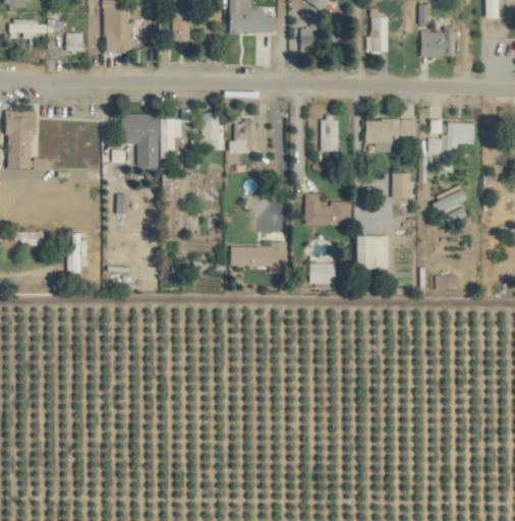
[(251,0),(228,0),(229,33),(278,33),(278,17),(266,17),(265,8),(252,8),(251,0)]
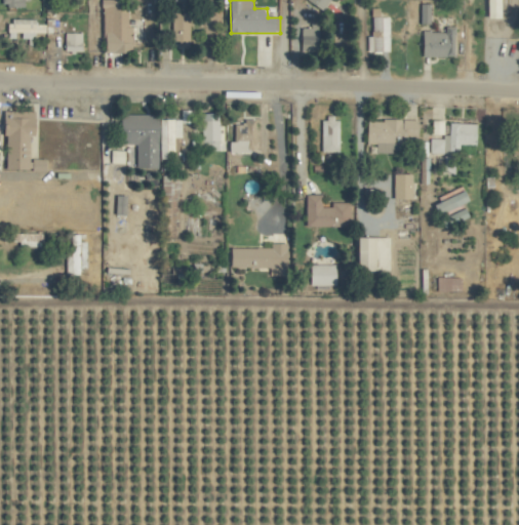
[(501,18),(501,0),(487,0),(488,17),(501,18)]
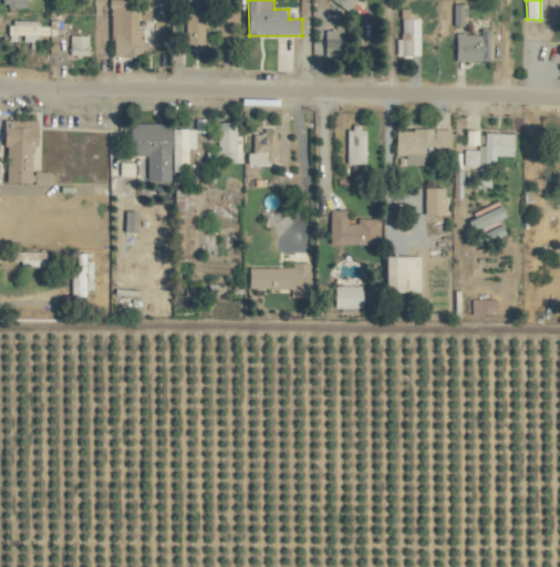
[(466,4),(455,4),(455,26),(466,26),(466,4)]
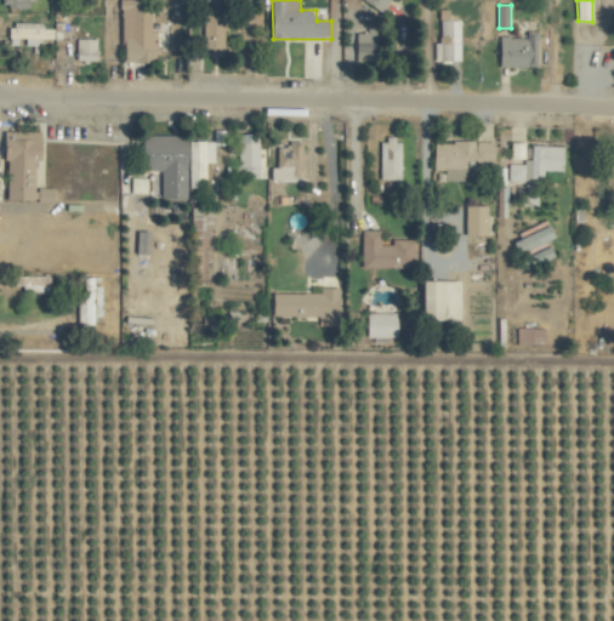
[(153,9),(124,9),(125,63),(159,62),(158,30),(154,30),(153,9)]
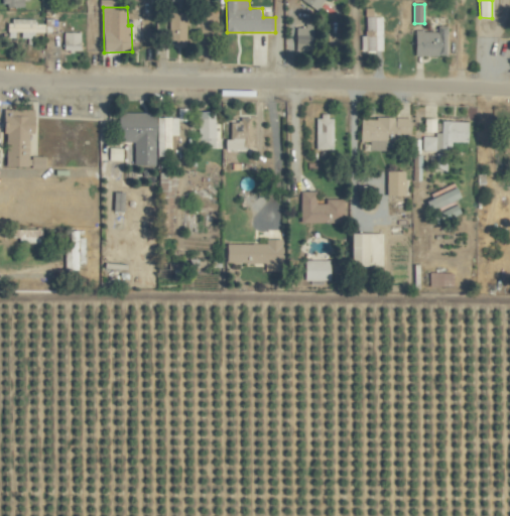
[(170,42),(187,42),(187,13),(170,13),(170,42)]
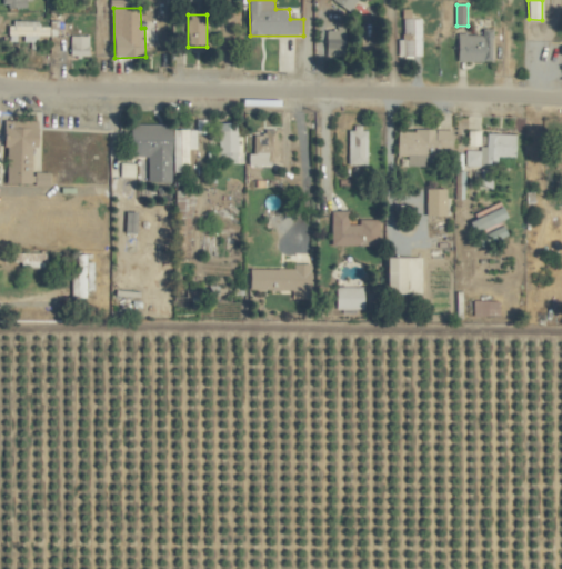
[(401,57),(425,56),(424,18),(405,19),(407,40),(400,40),(401,57)]
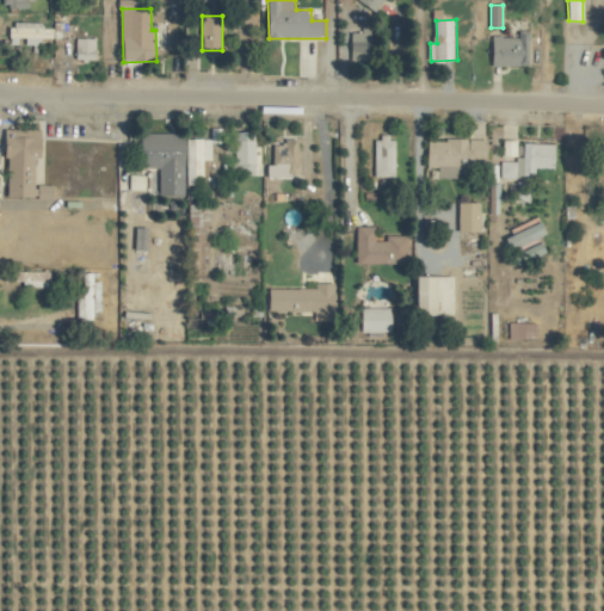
[(55,39),(56,29),(44,28),(44,24),(11,23),(11,44),(24,45),(43,45),(44,38),(55,39)]
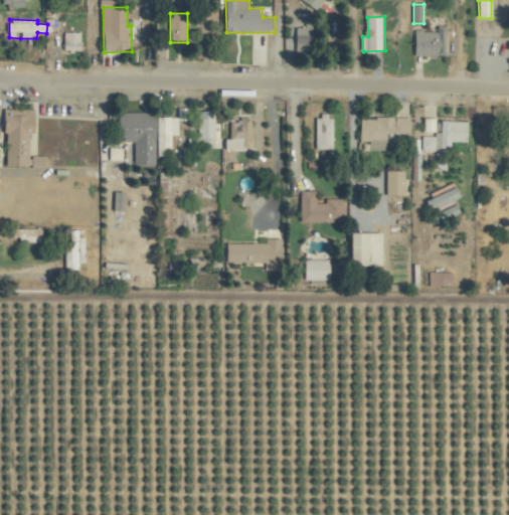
[(448,56),(448,26),(439,26),(438,31),(415,31),(415,55),(448,56)]
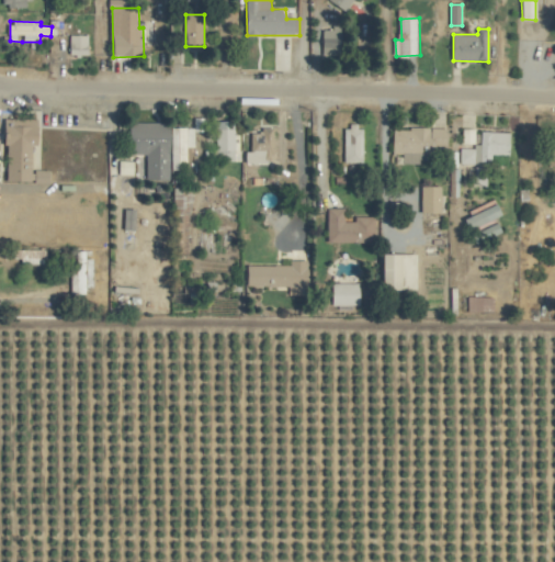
[(90,55),(90,35),(71,35),(71,56),(90,55)]
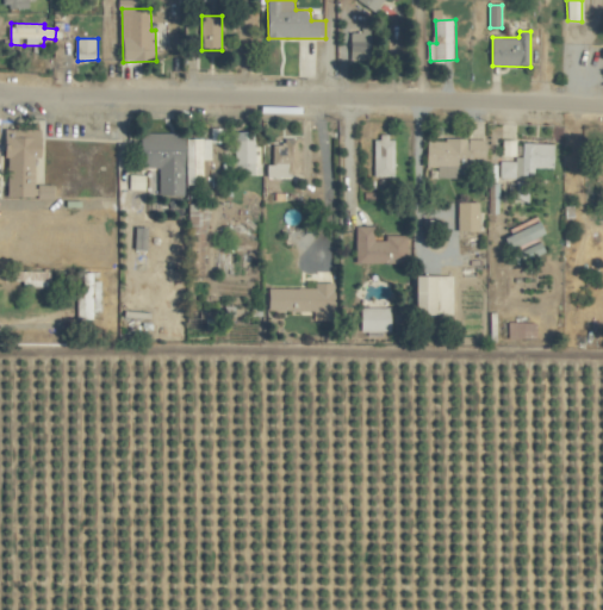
[(43,157),(44,130),(8,129),(7,198),(35,198),(36,157),(43,157)]
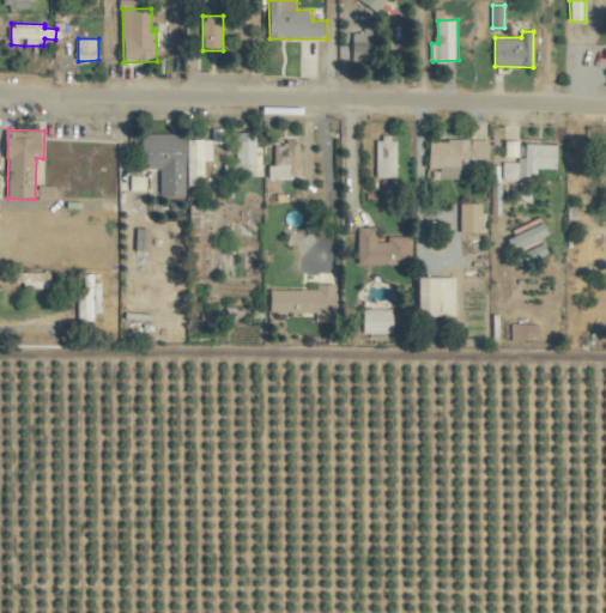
[(259,133),(238,132),(238,176),(265,177),(266,147),(259,146),(259,133)]
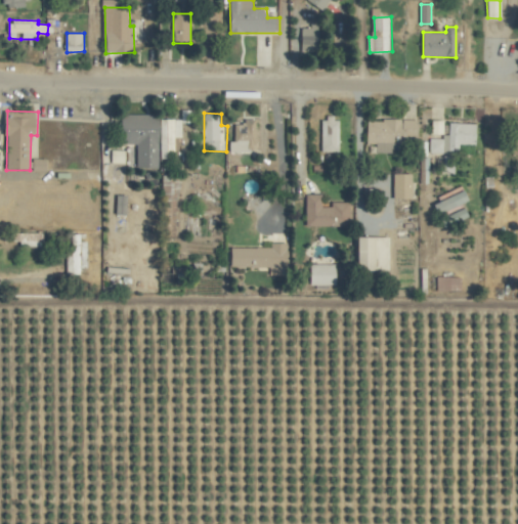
[(139,168),(161,168),(161,115),(121,115),(121,144),(139,144),(139,168)]
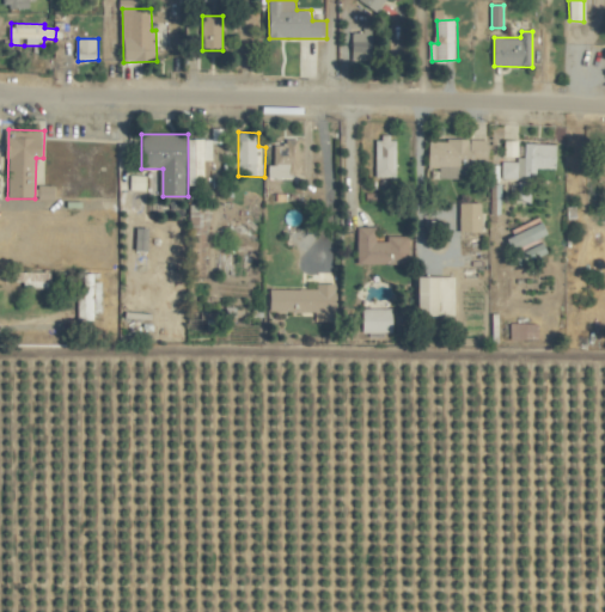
[(398,138),(377,138),(378,178),(398,178),(398,138)]
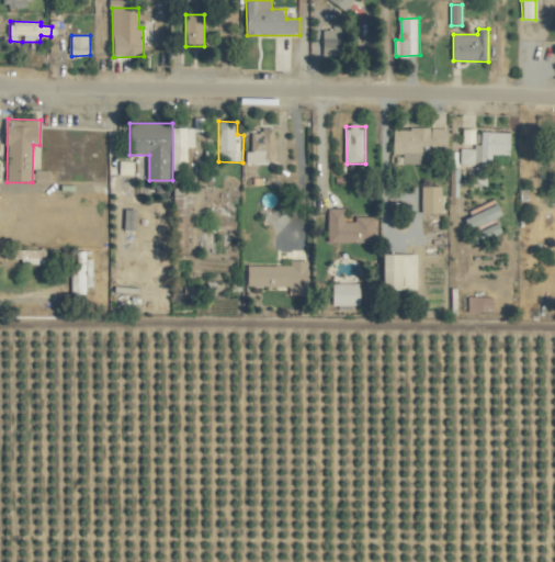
[(176,128),(176,170),(191,169),(190,148),(197,148),(197,127),(176,128)]
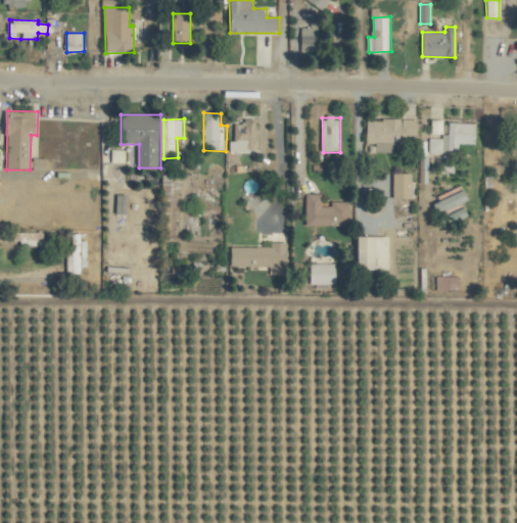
[(418,121),(368,119),(367,143),(376,144),(376,152),(398,153),(398,139),(418,139),(418,121)]
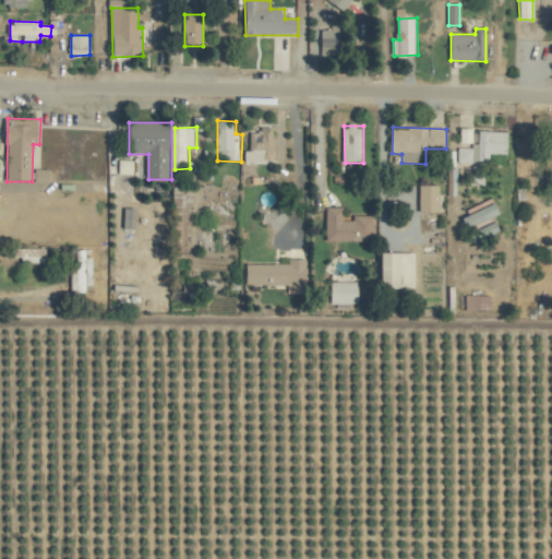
[(474,129),(462,129),(462,144),(474,144),(474,129)]
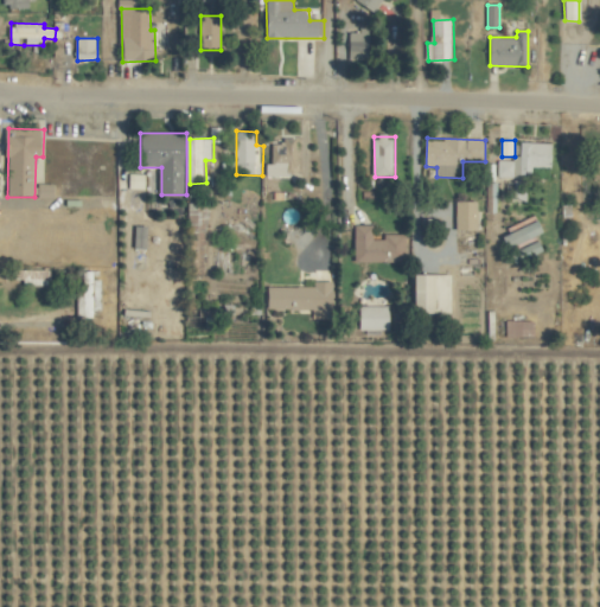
[(274,141),(275,164),(267,164),(268,177),(298,176),(298,141),(274,141)]
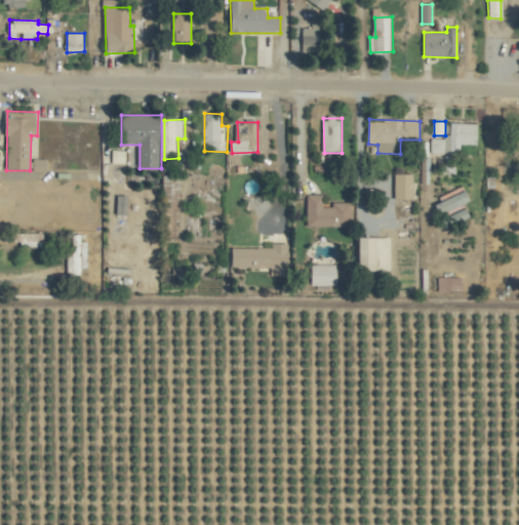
[(434,137),(433,154),(461,155),(462,145),(477,146),(478,124),(451,123),(451,137),(434,137)]
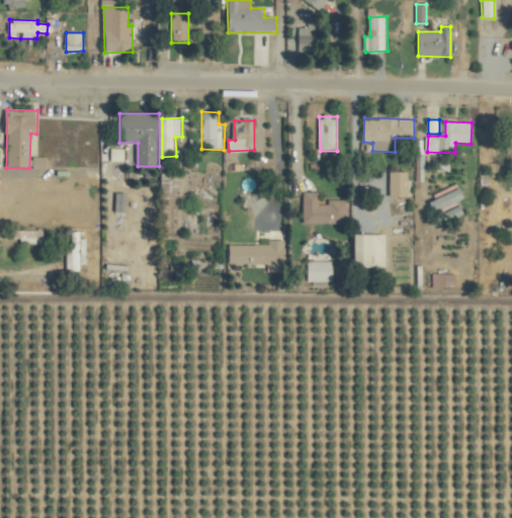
[(106,161),(126,162),(126,151),(106,150),(106,161)]
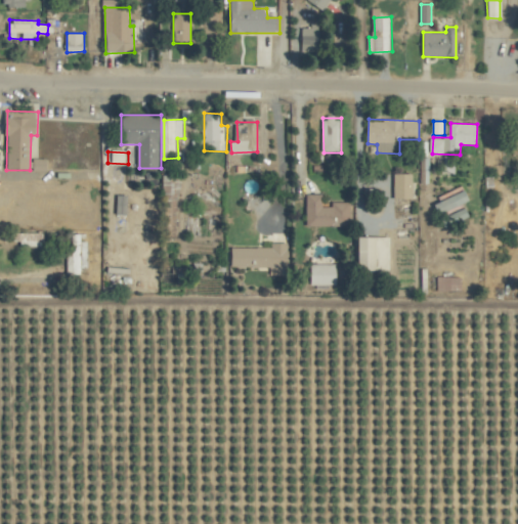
[(46,171),(46,160),(34,159),(34,171),(46,171)]
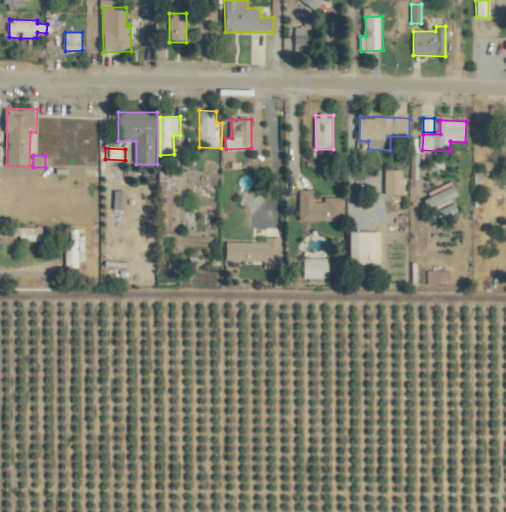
[(385,194),(403,194),(404,170),(386,169),(385,194)]
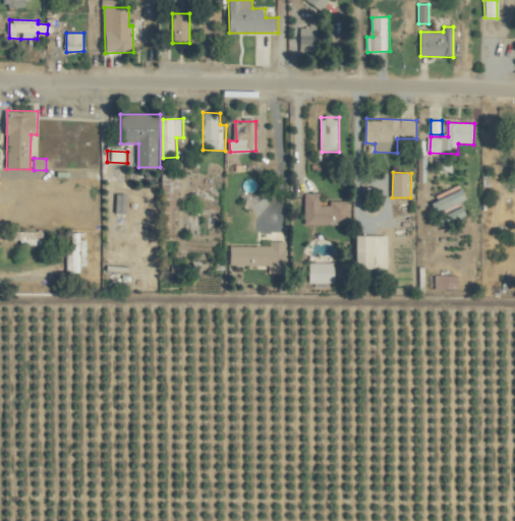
[(431,201),(435,213),(465,201),(461,190),(431,201)]
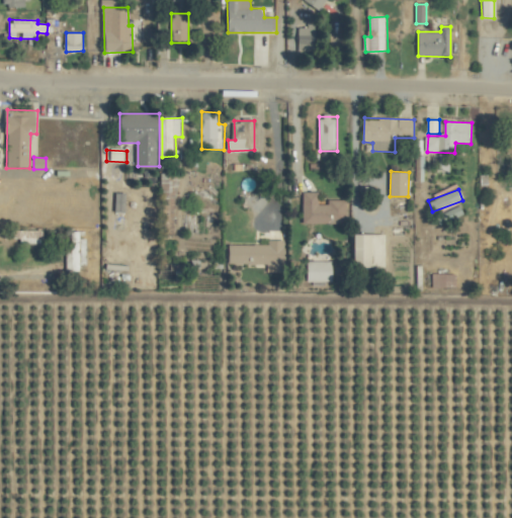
[(346,200),(328,200),(328,204),(319,204),(319,192),(304,192),(304,224),(346,223),(346,200)]
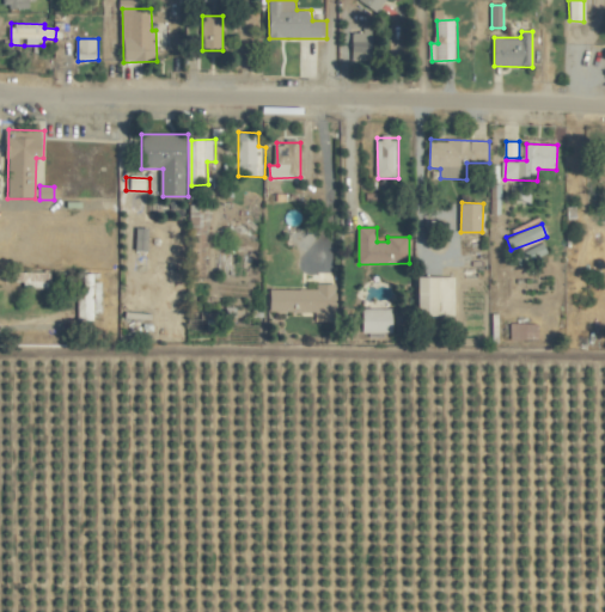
[(150,251),(150,228),(138,228),(138,251),(150,251)]
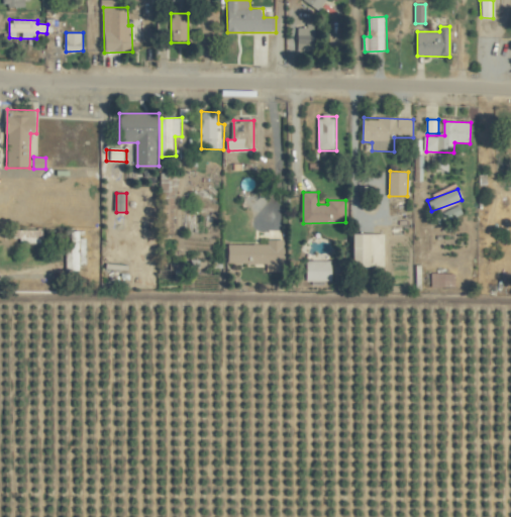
[(462,215),(457,206),(433,216),(436,224),(462,215)]
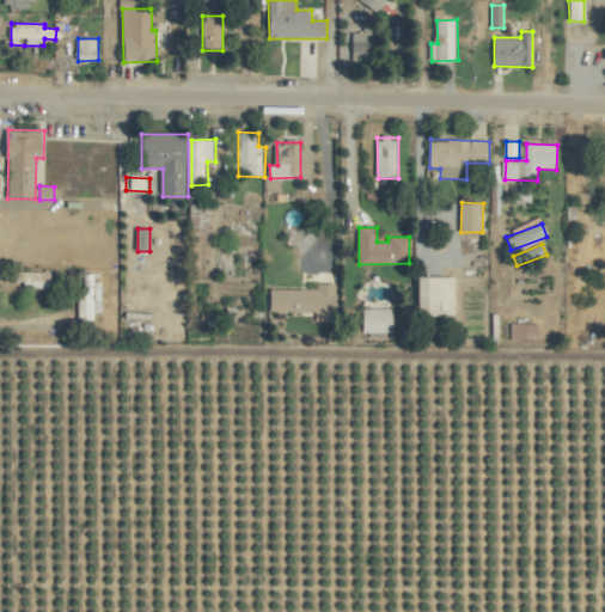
[(50,285),(50,271),(16,273),(16,286),(50,285)]
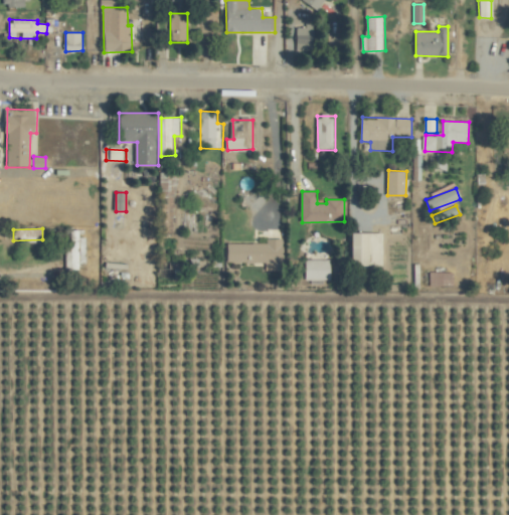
[(89,263),(88,237),(79,237),(79,230),(68,230),(69,271),(80,270),(80,263),(89,263)]
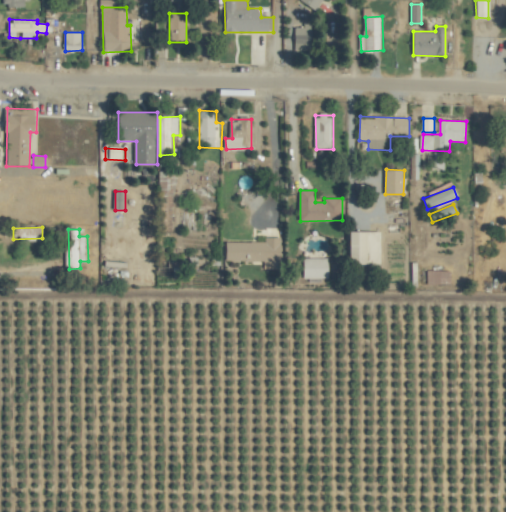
[(381,265),(381,231),(347,231),(347,264),(381,265)]
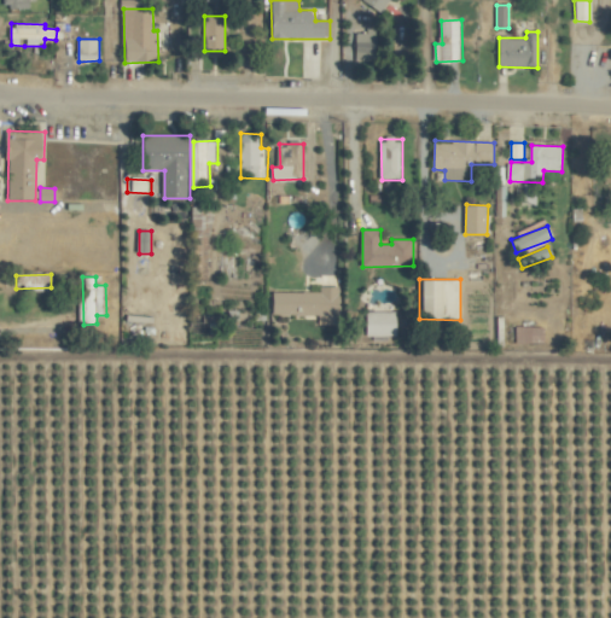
[(321,292),(273,293),(273,316),(320,315),(320,326),(339,325),(338,286),(321,287),(321,292)]
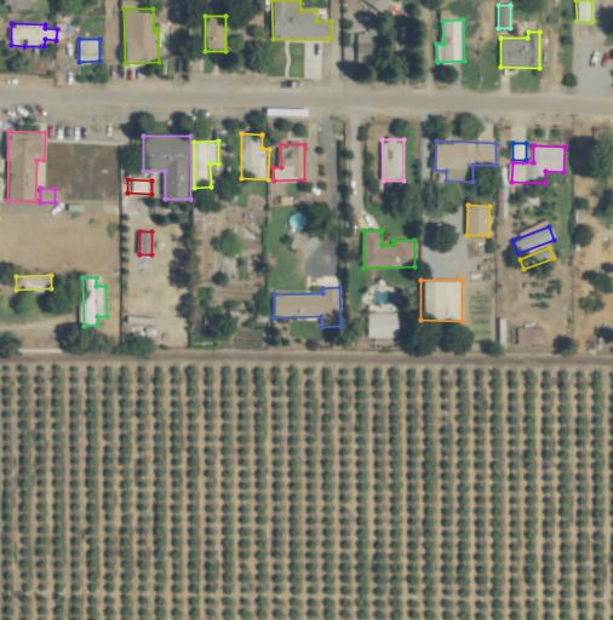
[(399,313),(368,313),(368,337),(399,337),(399,313)]
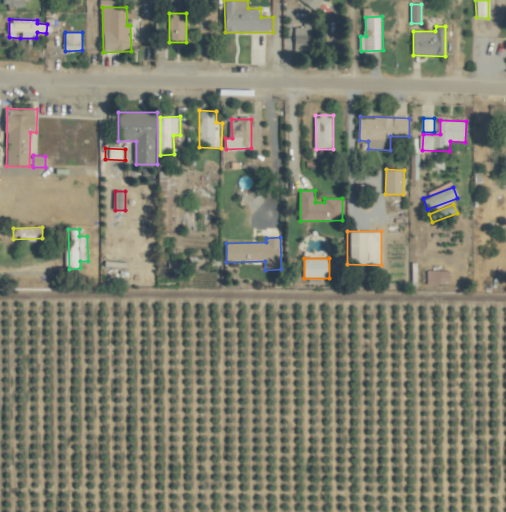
[(452,271),(429,270),(429,283),(451,284),(452,271)]
